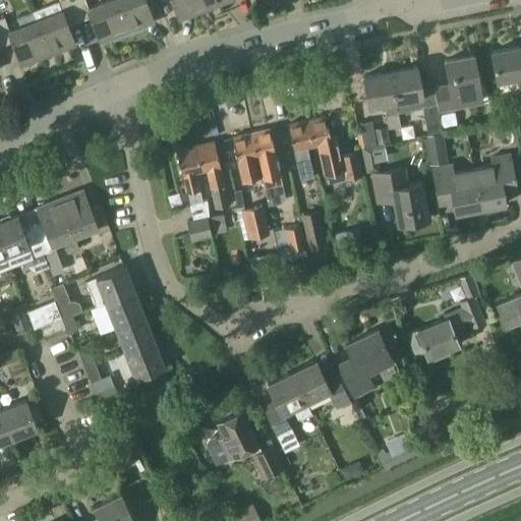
[(47,5),(32,11),(48,55),(76,44),(69,25),(79,21),(70,0),(60,0),(57,1),(61,10),(50,14),(47,5)]
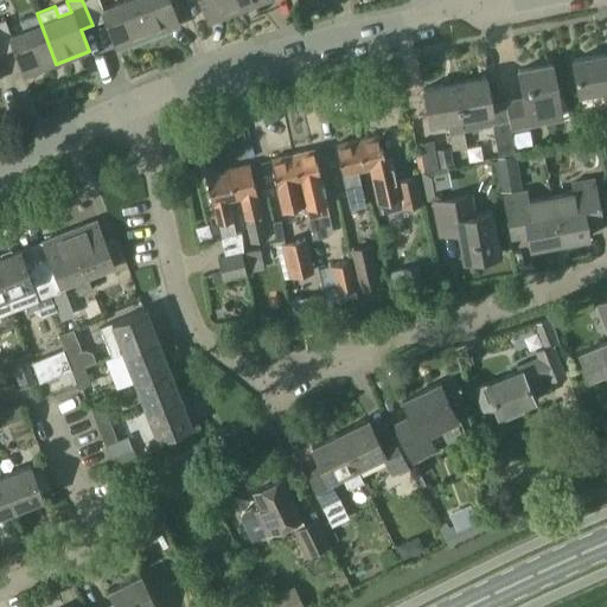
[(82,0),(93,25),(107,20),(117,48),(147,37),(133,0),(126,0),(103,10),(98,0),(82,0)]
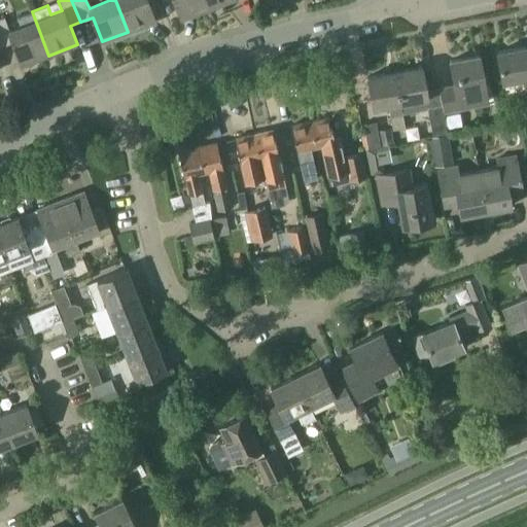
[(155,0),(115,0),(128,32),(156,21),(149,2),(155,0)]
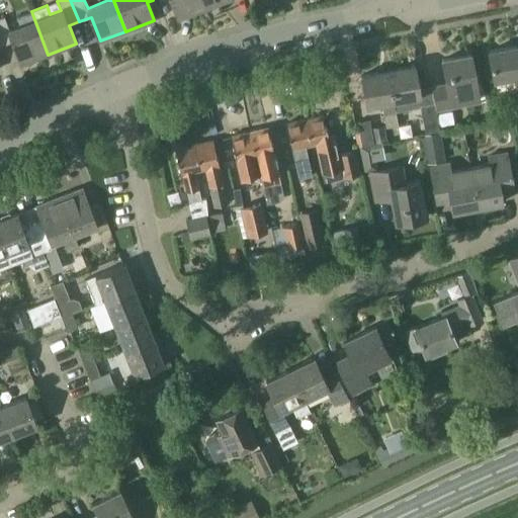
[(204,8),(201,0),(169,0),(177,19),(204,8)]
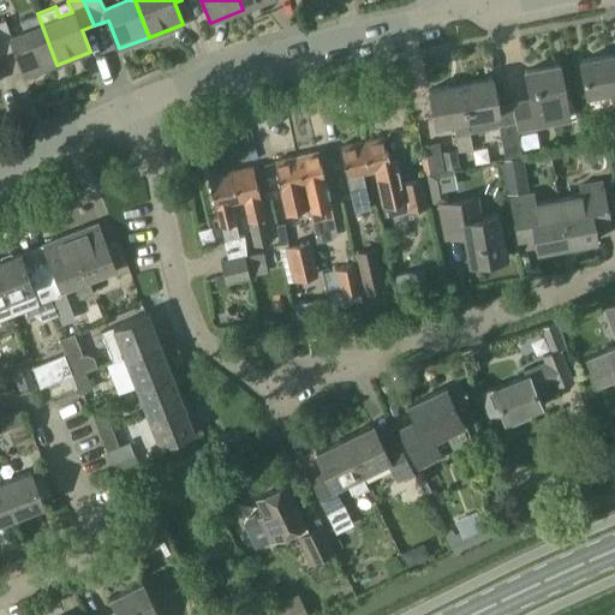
[(239,0),(243,10),(268,0),(239,0)]
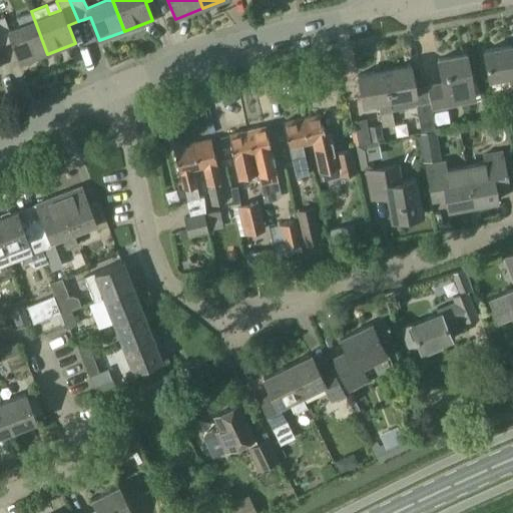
[(5,16),(0,18),(0,42),(1,45),(12,40),(21,64),(47,54),(31,11),(16,16),(20,25),(9,29),(5,16)]
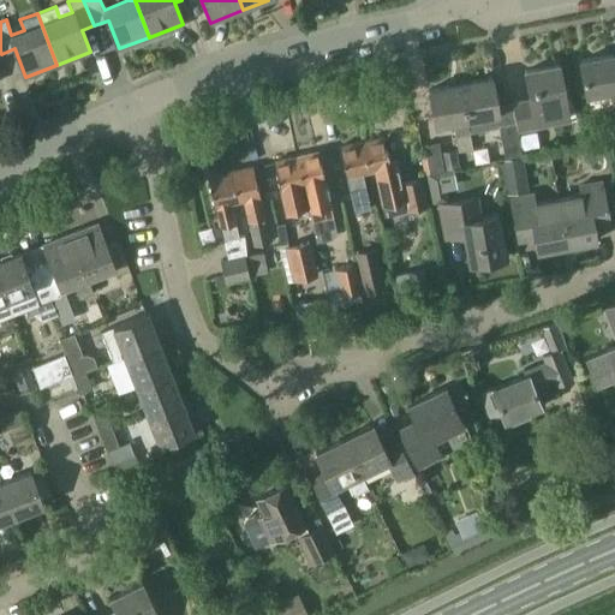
[(614,71),(611,55),(580,61),(587,96),(611,91),(614,108),(614,71)]
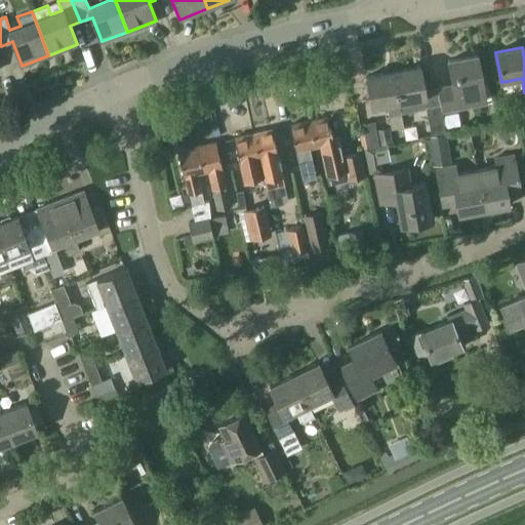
[(440,103),(442,111),(478,105),(475,88),(483,86),(478,55),(448,62),(452,86),(438,89),(440,103)]
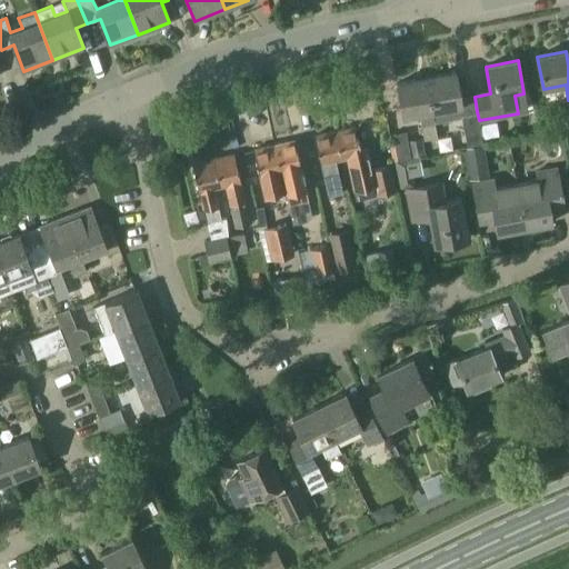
[(456,73),(426,79),(432,111),(433,111),(435,121),(461,116),(461,115),(477,111),(475,97),(460,99),(456,73)]
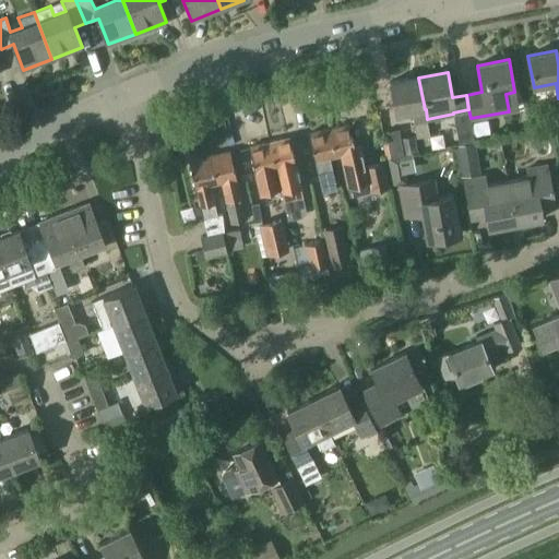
[(427,121),(428,121),(427,119),(426,109),(425,109),(418,78),(390,83),(395,115),(413,111),(417,138),(429,135),(427,121)]
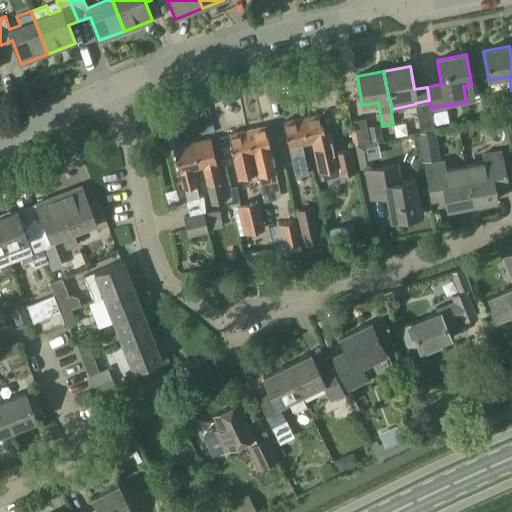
[(435,130),(431,108),(429,100),(415,103),(415,104),(420,132),(435,130)]
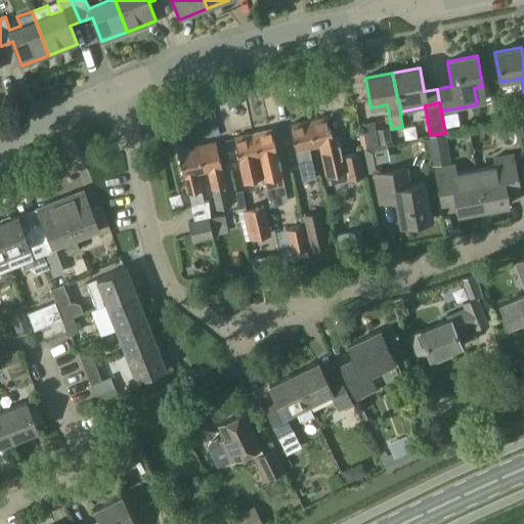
[(328,117),(308,122),(314,147),(319,146),(328,184),(365,176),(359,151),(343,156),(341,149),(335,150),(328,117)]
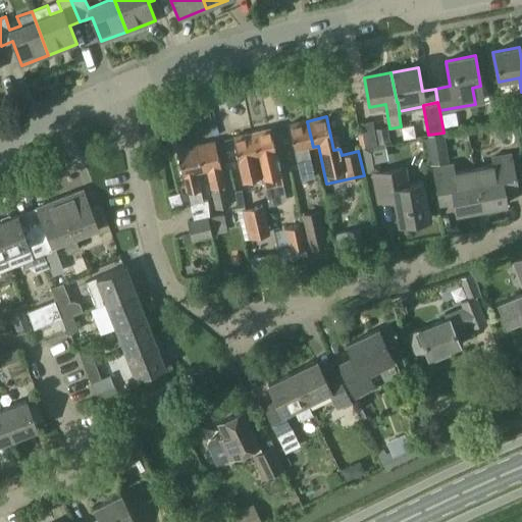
[(307,148),(313,147),(307,121),(289,125),(301,180),(314,177),(311,165),(307,148)]
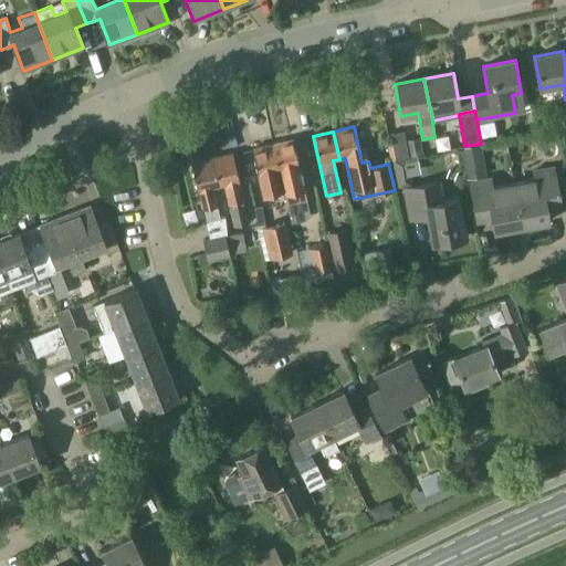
[(412,139),(405,140),(408,157),(416,156),(422,154),(421,145),(419,138),(412,139)]
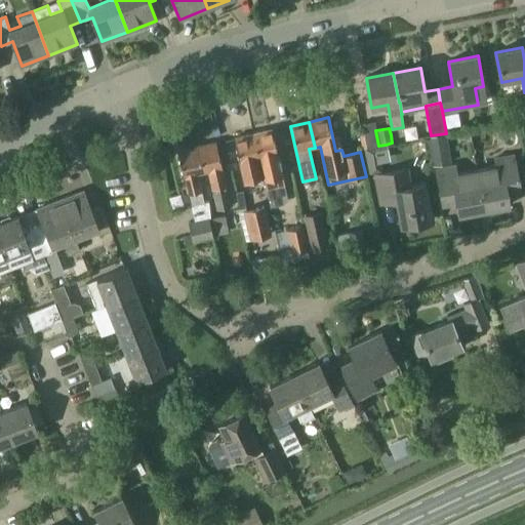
[(272,129),(253,133),(265,185),(266,188),(284,185),(272,129)]
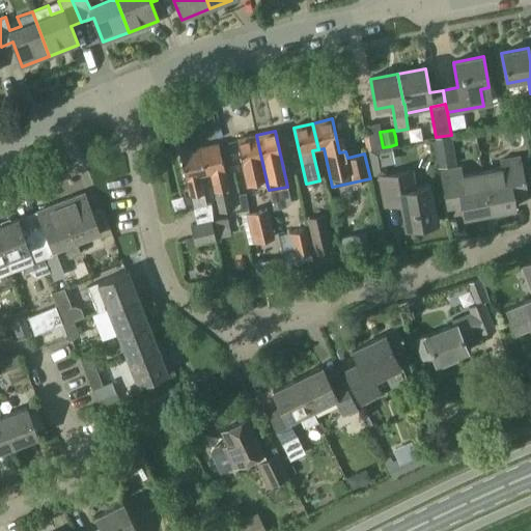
[(268,187),(255,135),(236,140),(247,185),(260,182),(262,188),(268,187)]
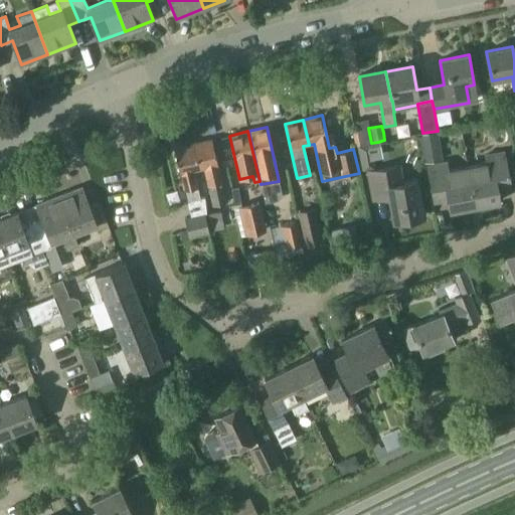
[(211,139),(193,144),(199,170),(203,169),(213,206),(226,203),(211,139)]
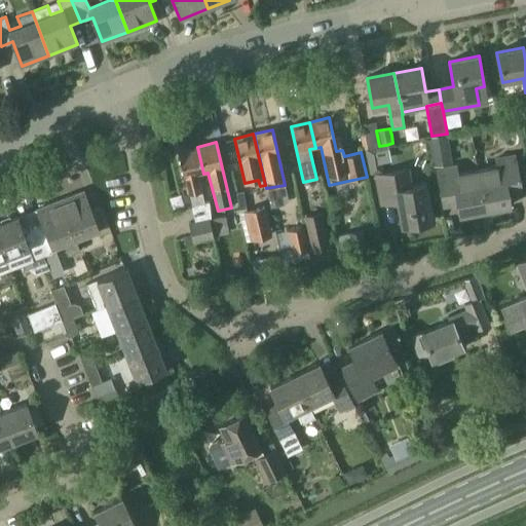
[(198,175),(203,174),(197,147),(178,151),(191,207),(205,203),(202,191),(198,175)]
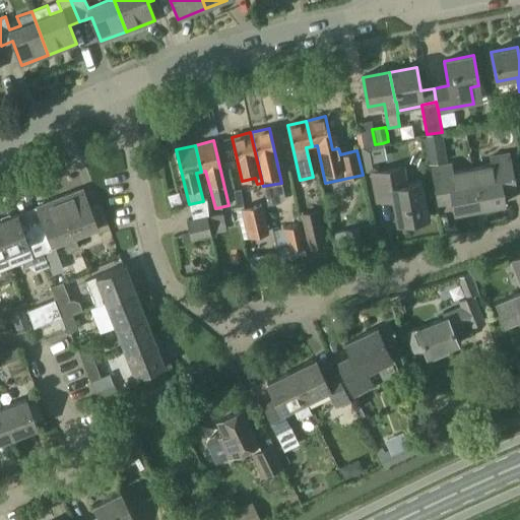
[(369,146),(359,148),(363,173),(374,171),(377,167),(373,145),(369,146)]
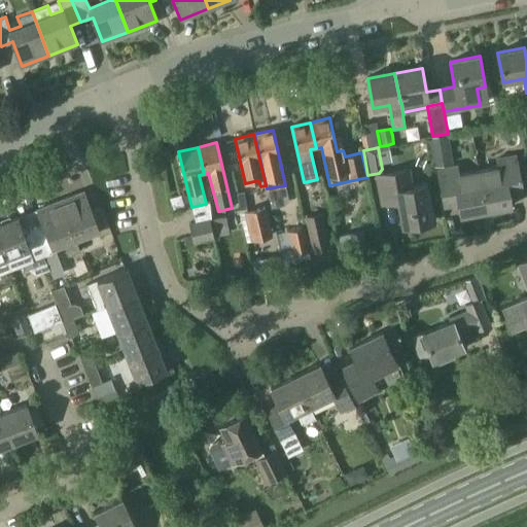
[(479,171),(487,211),(512,207),(510,195),(522,192),(515,155),(496,160),(498,167),(479,171)]
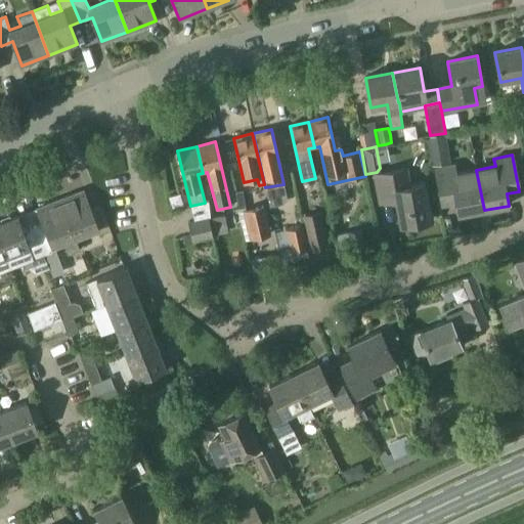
[(459,215),(484,210),(476,170),(455,174),(454,166),(435,170),(442,206),(456,204),(459,215)]
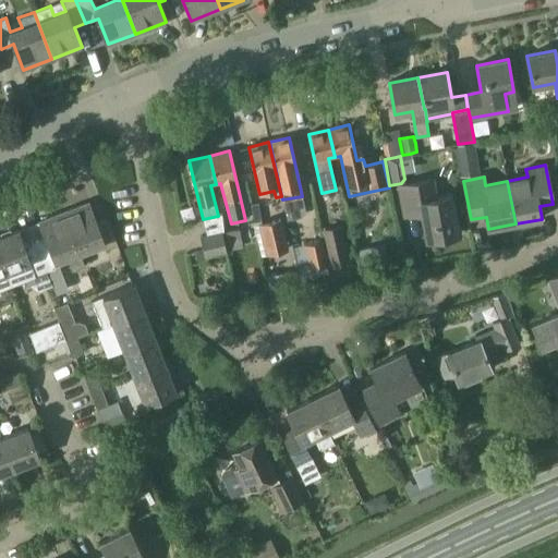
[(436,198),(433,181),(399,187),(405,217),(422,214),(427,241),(459,234),(451,195),(436,198)]
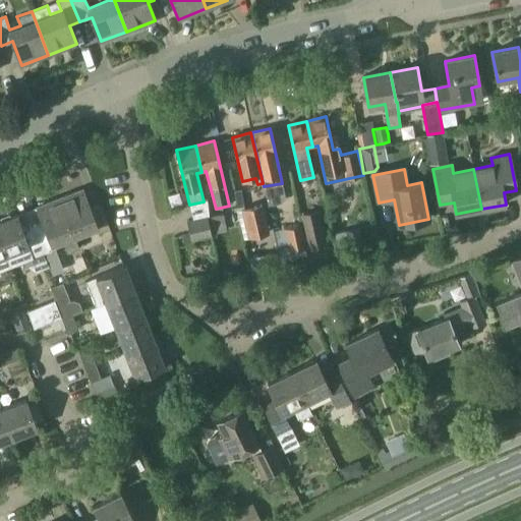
[(82,190),(61,198),(75,236),(96,229),(98,234),(109,230),(100,204),(89,207),(82,190)]
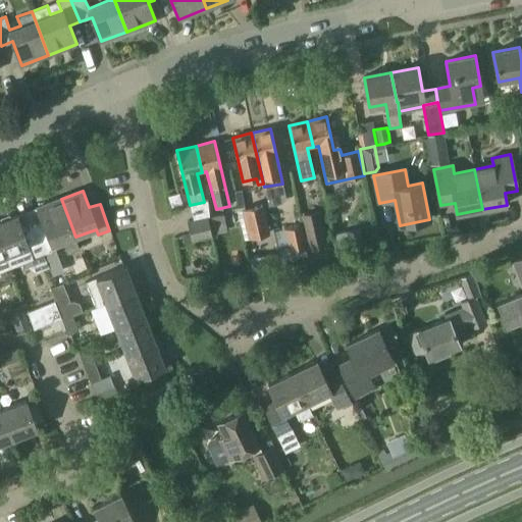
[(75,237),(61,199),(39,208),(46,224),(33,229),(43,254),(55,250),(53,245),(63,242),(67,252),(79,248),(75,237)]
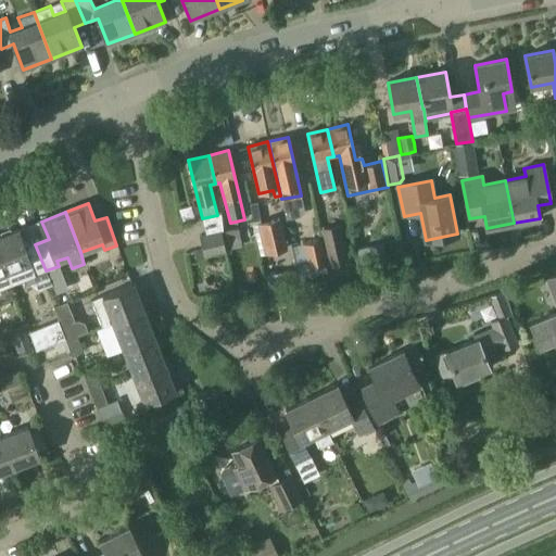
[(288,249),(281,217),(258,223),(265,254),(288,249)]
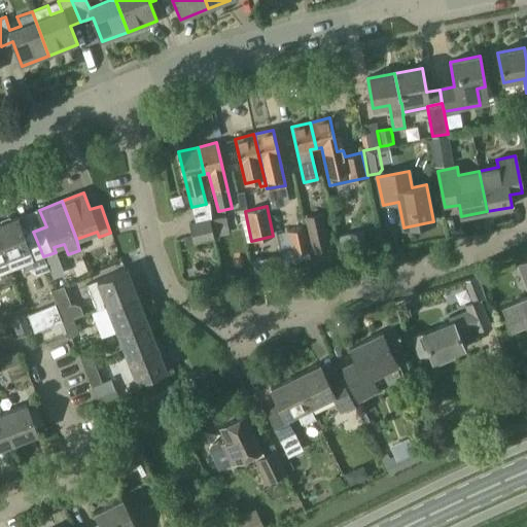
[(330,246),(323,212),(304,217),(311,251),(314,250),(314,254),(324,252),(323,247),(330,246)]
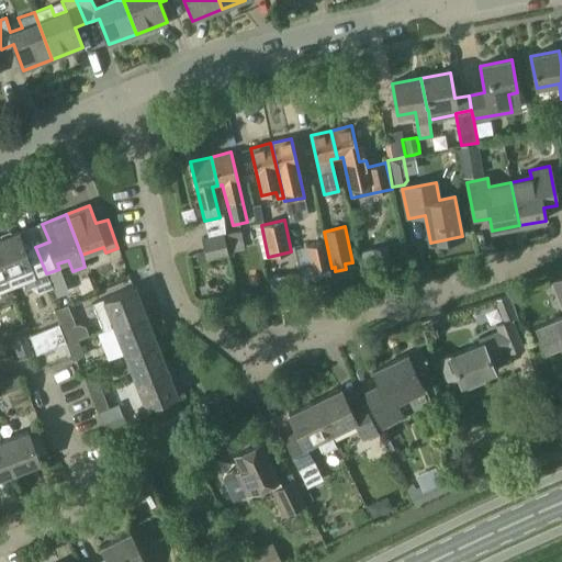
[(229,255),(224,232),(201,237),(206,260),(229,255)]
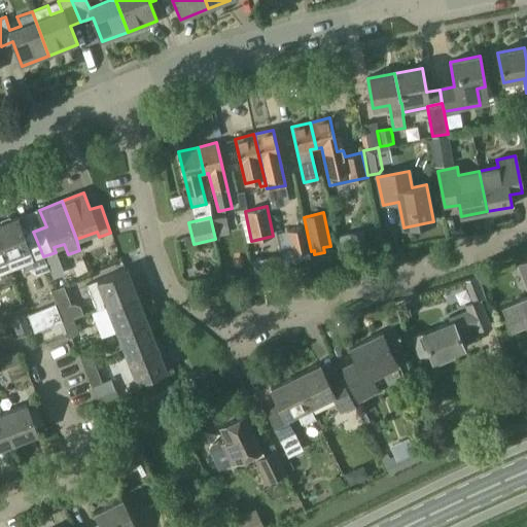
[(229,236),(224,217),(213,220),(217,239),(229,236)]
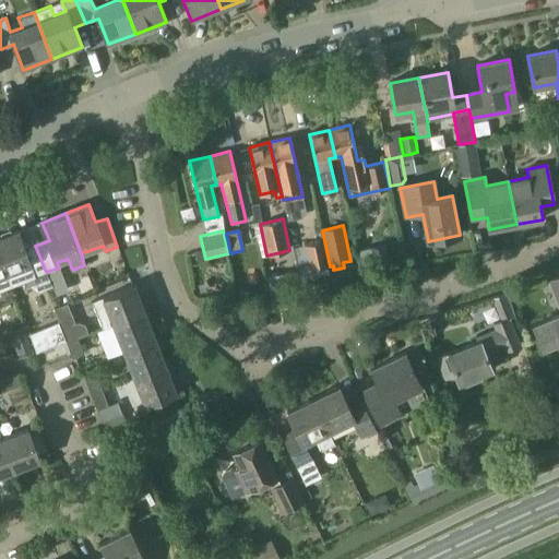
[(0,238),(0,259),(11,286),(46,273),(46,272),(35,246),(25,249),(19,232),(0,238)]
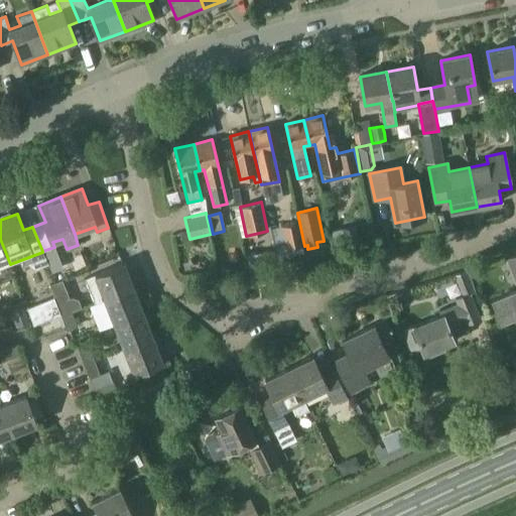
[(303,245),(298,221),(280,225),(286,249),(303,245)]
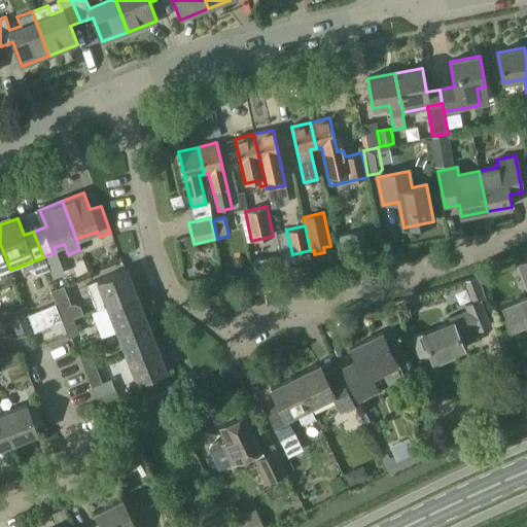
[(351,234),(338,237),(341,251),(354,248),(351,234)]
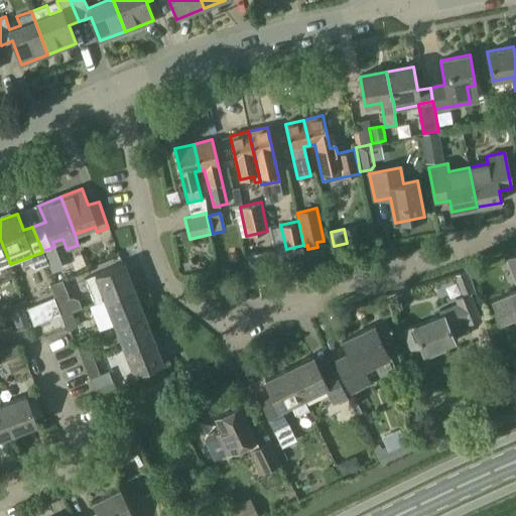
[(0,267),(10,264),(0,239),(0,267)]
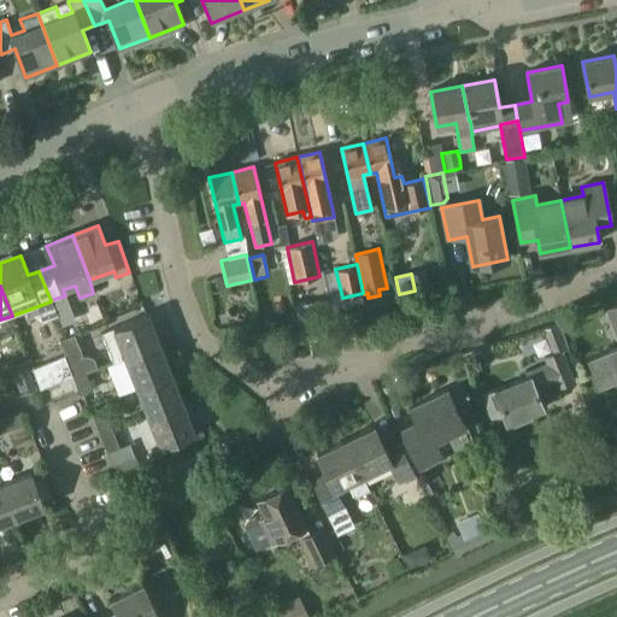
[(616,303),(605,307),(616,336),(616,346),(589,358),(599,383),(616,375),(616,303)]
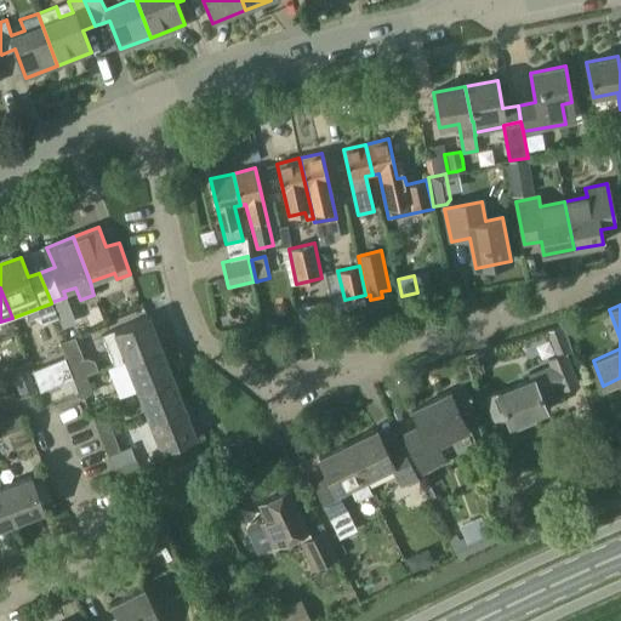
[(114,365),(126,360),(161,347),(149,317),(102,335),(114,365)]
